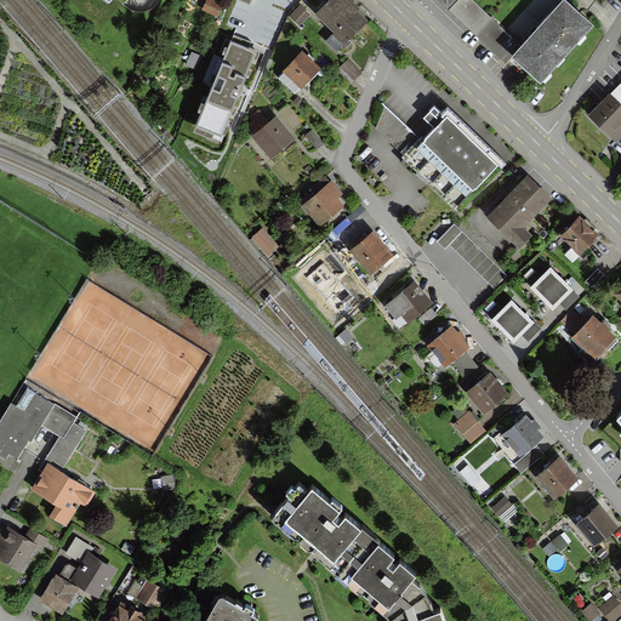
[(305,0),(318,12),(329,0),(305,0)]
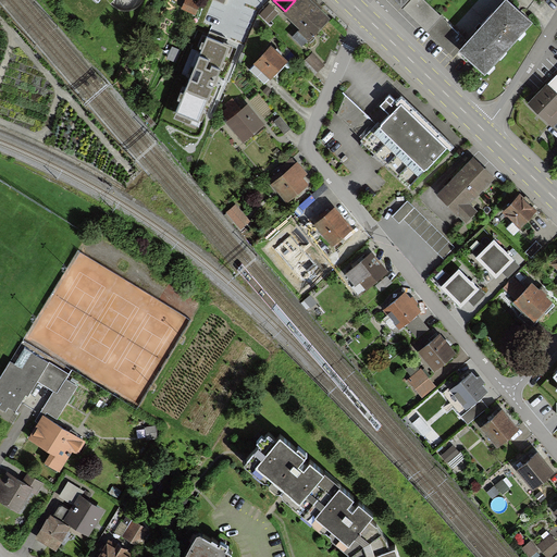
[(331,19),(310,0),(295,0),(285,11),(283,13),(300,29),(299,32),(309,41),(331,19)]
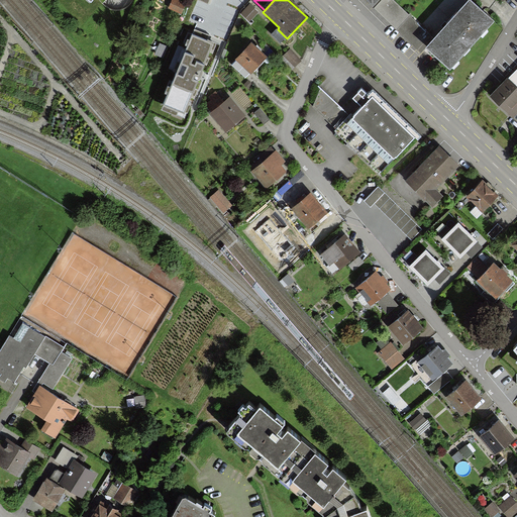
[(419,52),(431,39),(390,0),(374,0),(370,4),(419,52)]
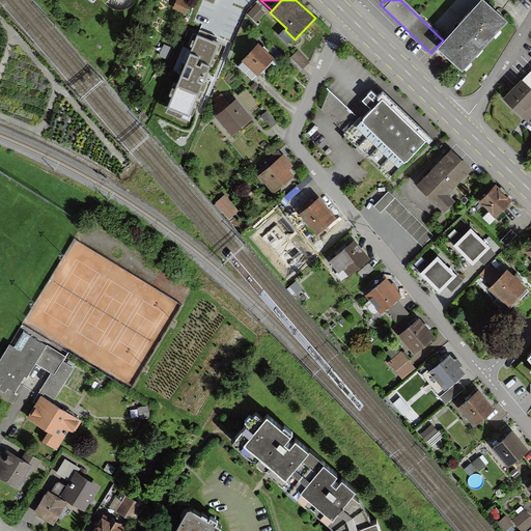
[(459,71),(504,21),(480,0),(479,0),(435,49),(459,71)]
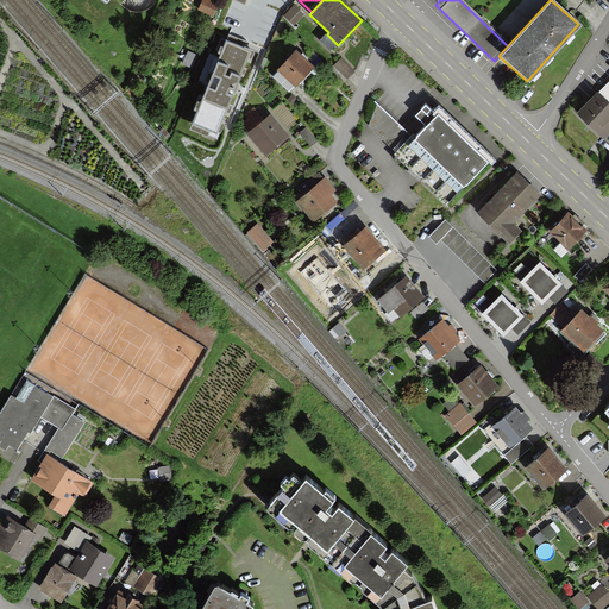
[(214,16),(218,7),(206,1),(201,10),(214,16)]
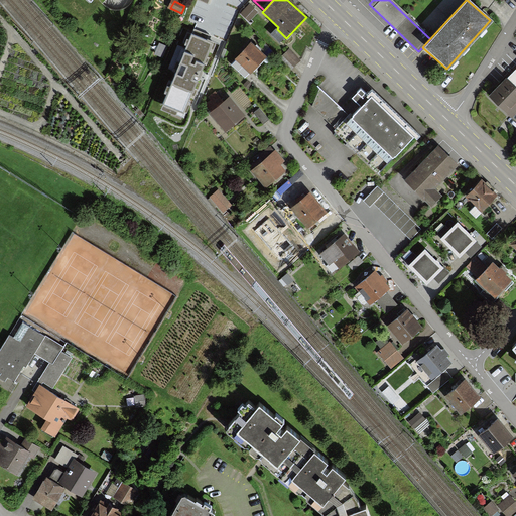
[(241,13),(249,21),(258,12),(250,4),(241,13)]
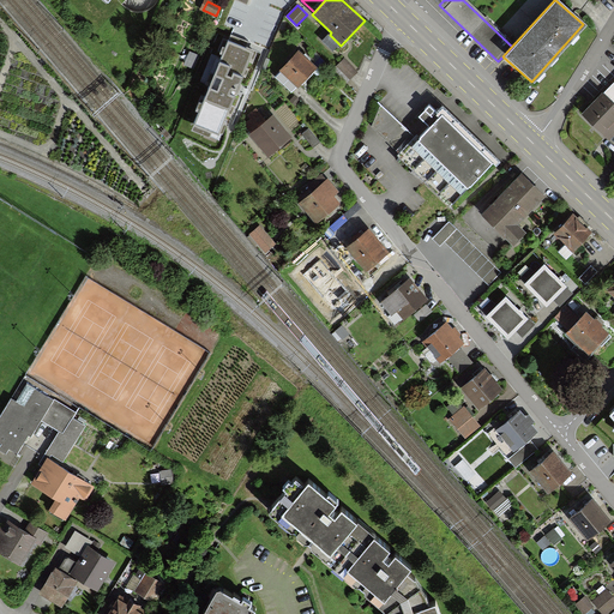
[(256,52),(229,41),(194,125),(221,136),(256,52)]
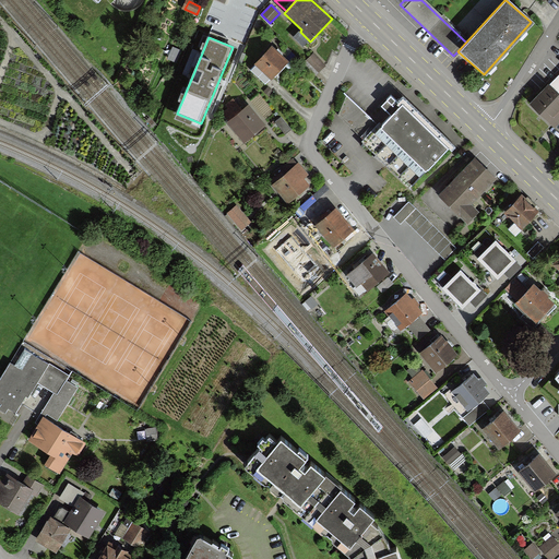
[(252,71),(265,84),(270,79),(272,81),(289,61),(273,46),(256,64),(257,67),(252,71)]
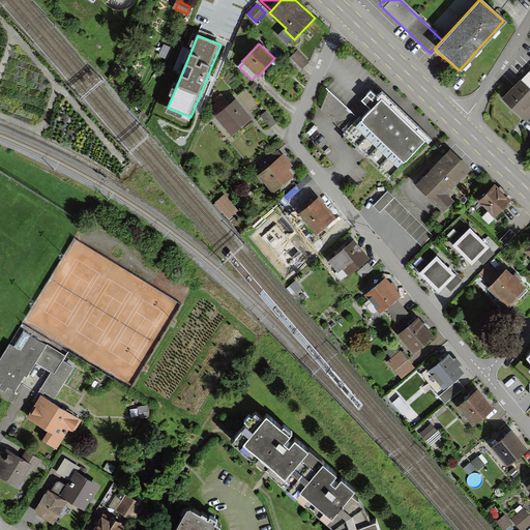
[(168,49),(160,47),(158,57),(165,59),(168,49)]
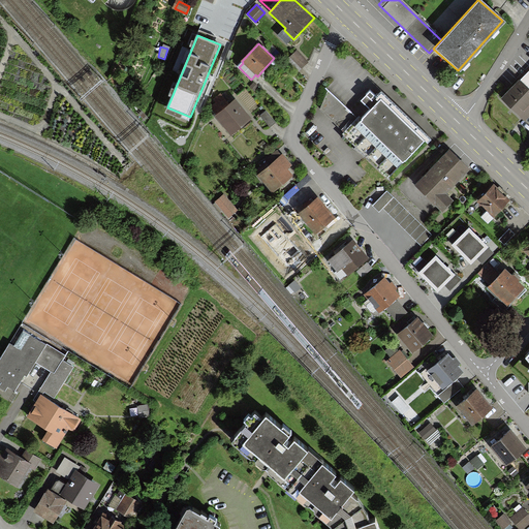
[(290,58),(301,68),(307,62),(297,51),(290,58)]
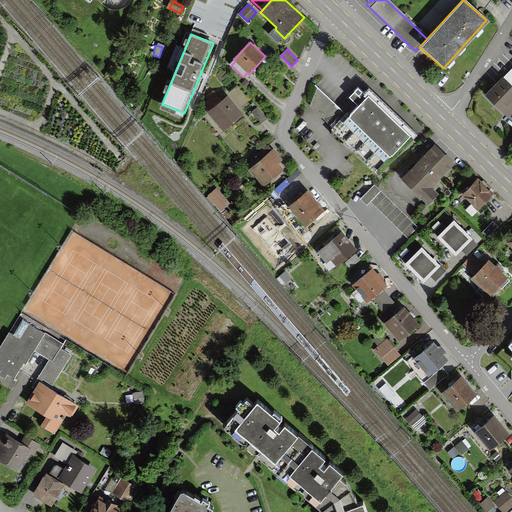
[(511,71),(488,98),(507,116),(511,110),(511,71)]
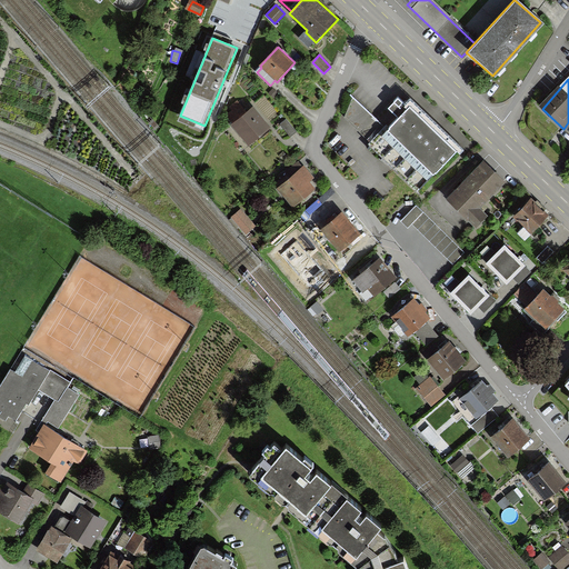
[(429,117),(410,99),(406,105),(398,97),(388,108),(400,119),(389,129),(386,126),(385,128),(370,142),(369,145),(417,190),(432,175),(435,175),(457,151),(460,155),(463,150),(429,117)]
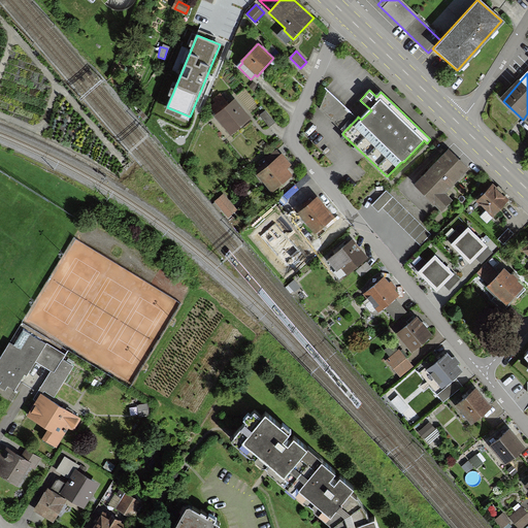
[(328,91),(320,109),(343,132),(357,119),(328,91)]
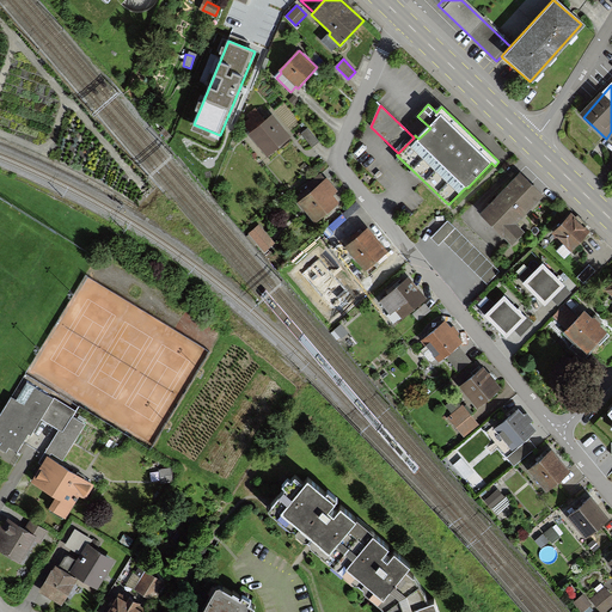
[(240,122),(265,154),(286,139),(270,117),(262,123),(254,112),(240,122)]
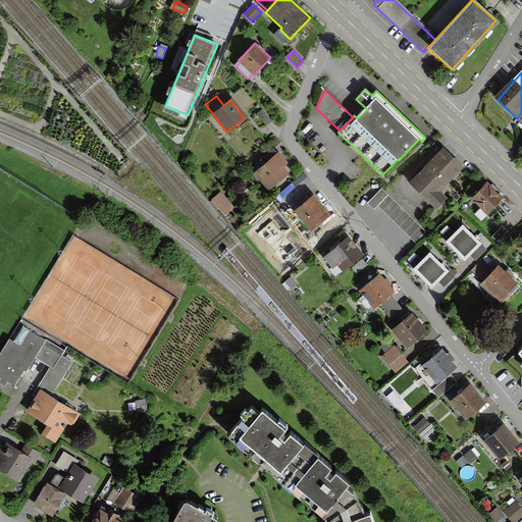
[(272,120),(262,109),(256,113),(266,125),(272,120)]
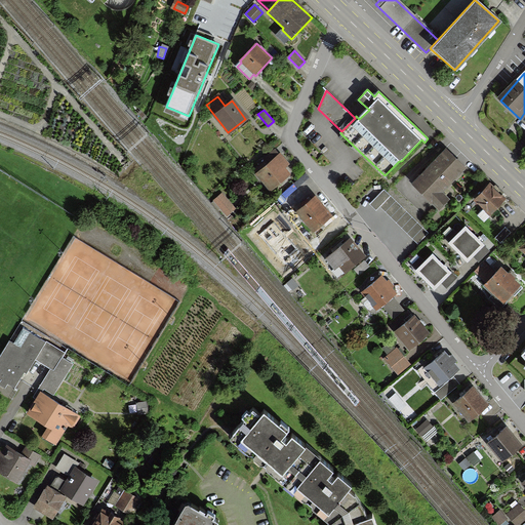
[(467,168),(446,149),(412,184),(439,209),(449,199),(442,193),(467,168)]
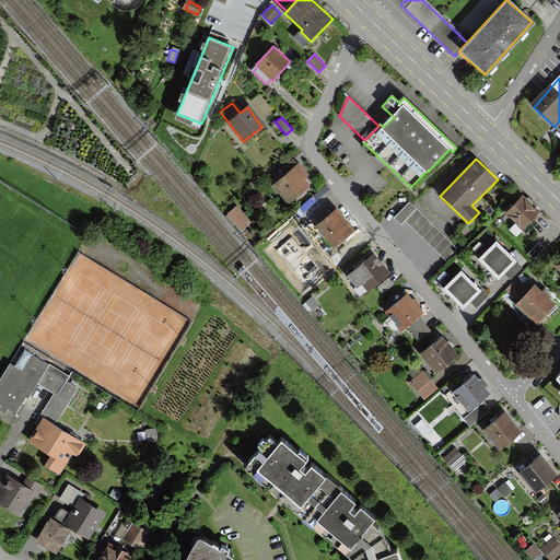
[(272,186),(289,205),(310,186),(303,178),(308,174),(299,163),(298,164),(293,160),(273,177),(277,182),(272,186)]
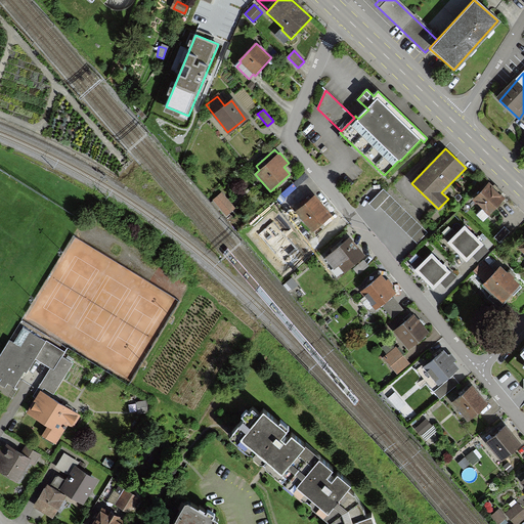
[(506,199),(489,182),(472,200),(489,216),(506,199)]
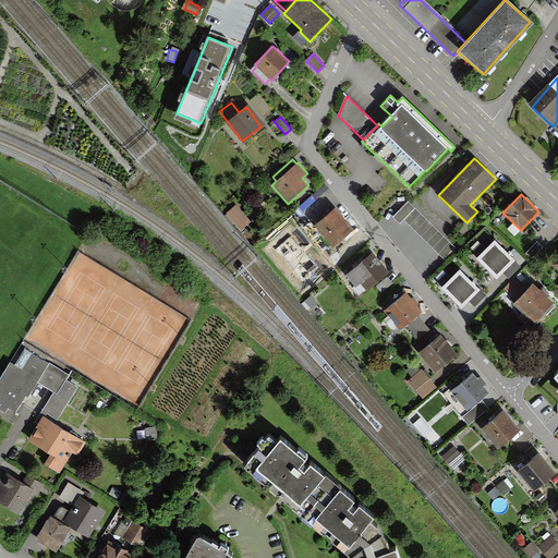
[(408,202),(393,218),(400,225),(403,220),(445,259),(456,247),(408,202)]
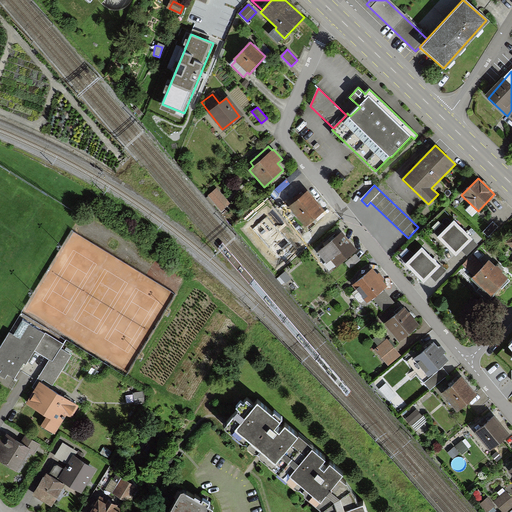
[(226,204),(215,189),(208,195),(220,209),(226,204)]
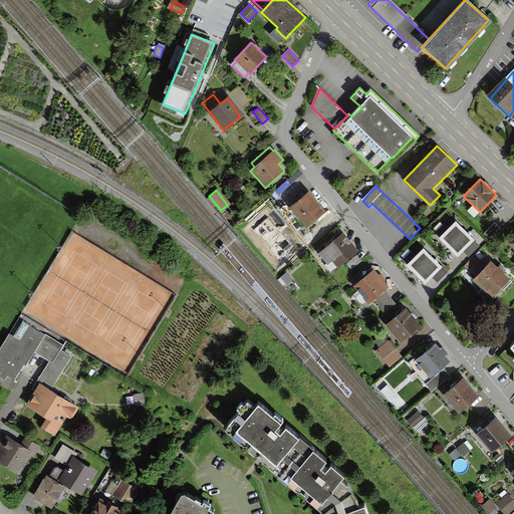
[(305,227),(325,211),(308,191),(289,208),(305,227)]
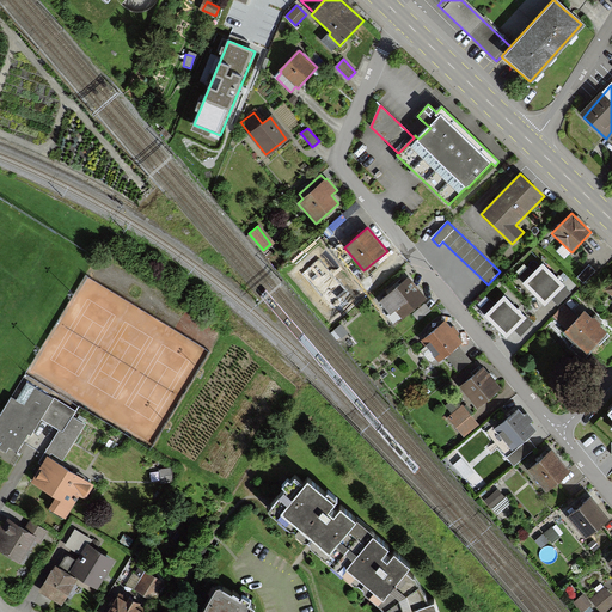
[(525,281),(522,283),(544,305),(551,298),(557,305),(570,292),(543,264),(533,274),(528,269),(520,276),(525,281)]
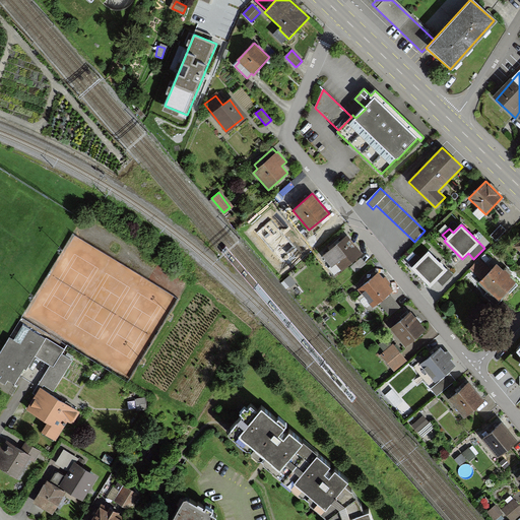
[(504,231),(500,226),(490,237),(495,241),(504,231)]
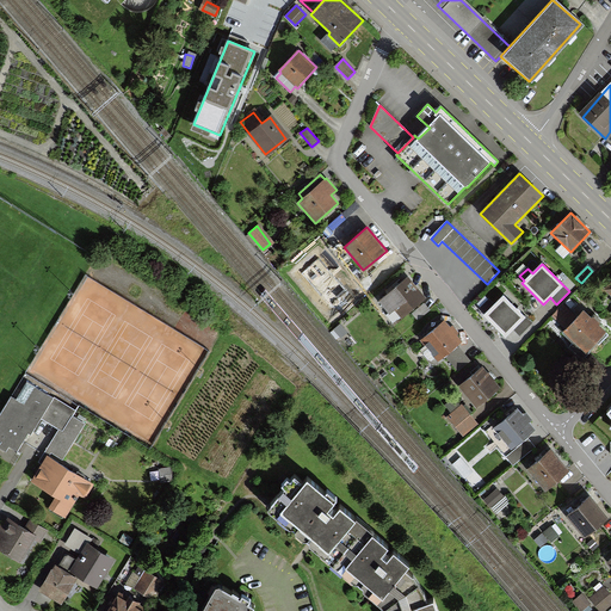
[(408,277),(380,301),(389,314),(395,309),(401,316),(425,297),(408,277)]
